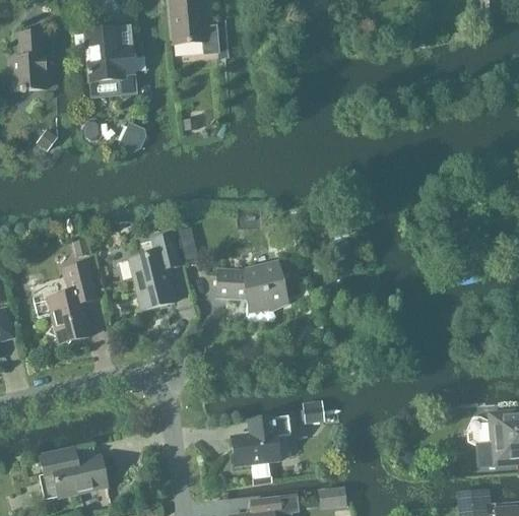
[(203,25),(200,0),(170,0),(175,44),(204,41),(205,53),(219,51),(216,24),(203,25)]
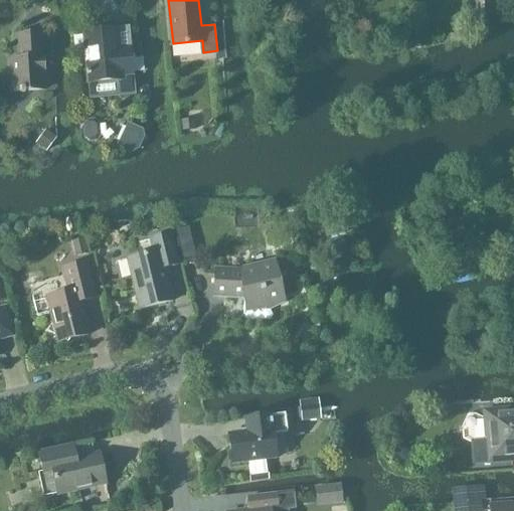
[(119,51),(117,26),(84,29),(90,79),(120,76),(120,80),(122,83),(125,86),(129,84),(132,82),(133,79),(131,50),(119,51)]
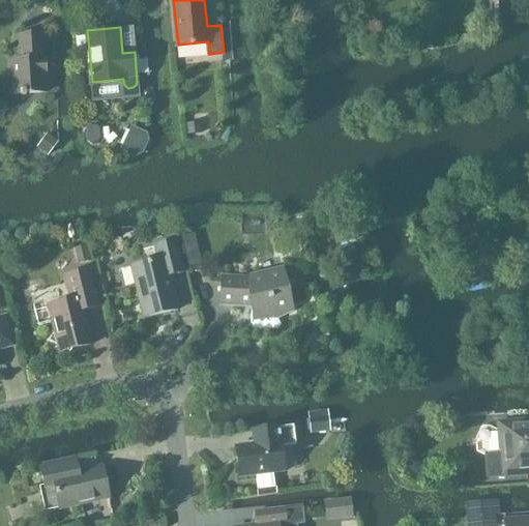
[(13,92),(47,89),(42,31),(18,33),(20,58),(11,59),(13,92)]
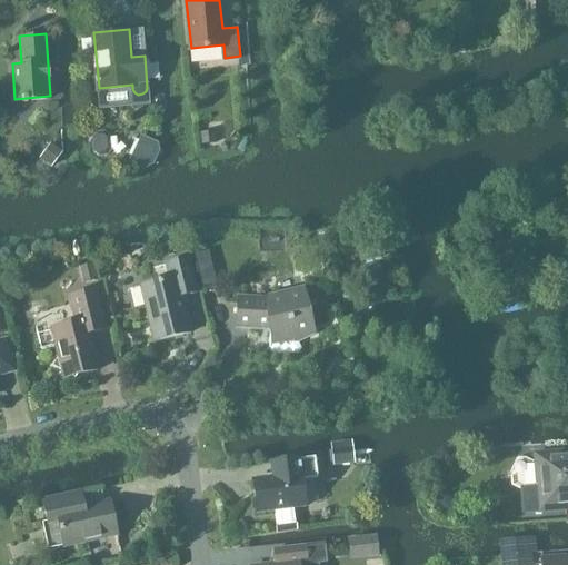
[(217,128),(202,129),(203,140),(218,139),(217,128)]
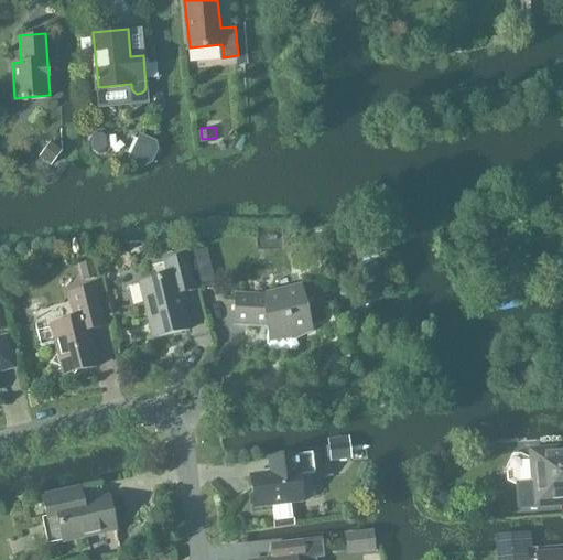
[(97,128),(93,133),(94,147),(99,151),(107,151),(111,146),(110,132),(105,128),(97,128)]
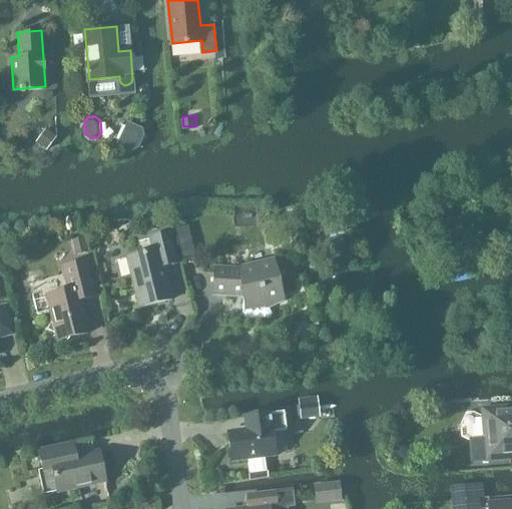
[(128,119),(118,141),(133,148),(139,145),(145,133),(143,126),(128,119)]
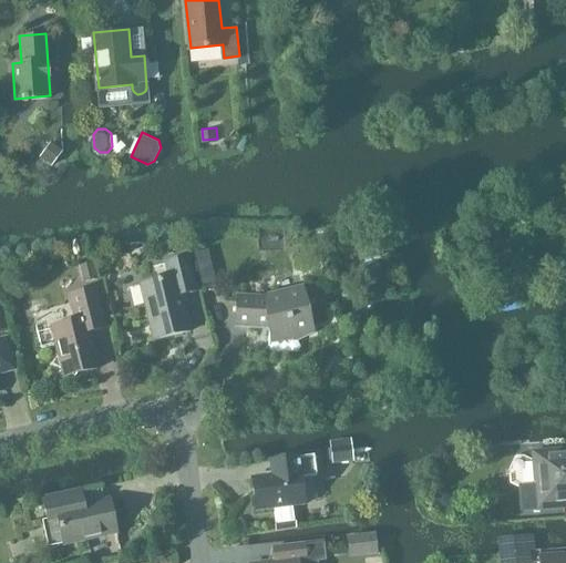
[(51,140),(41,154),(53,162),(62,147),(51,140)]
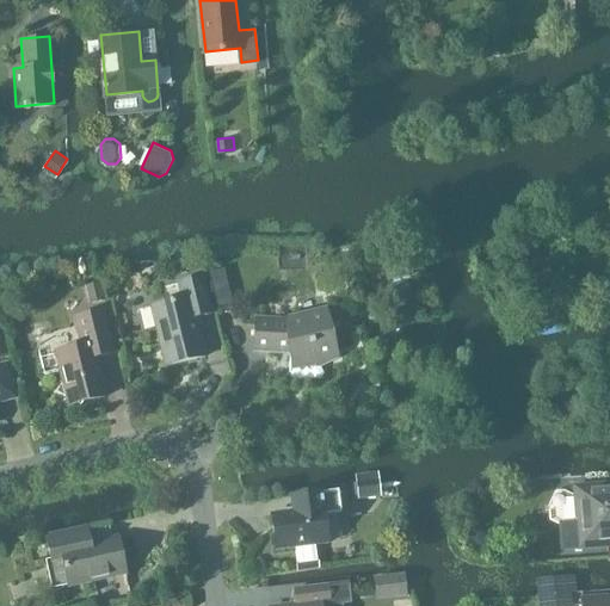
[(223,266),(210,269),(217,302),(232,300),(223,266)]
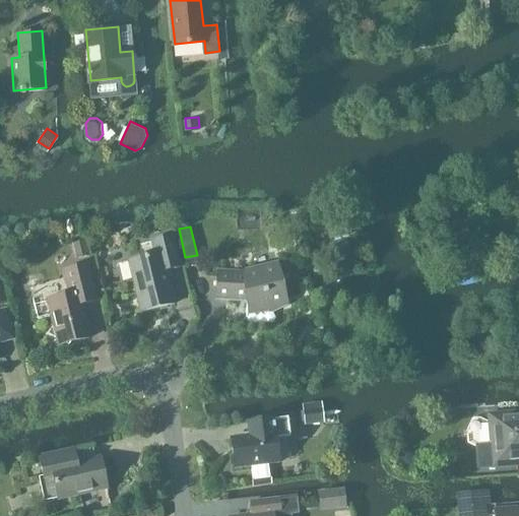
[(145,254),(129,258),(141,309),(176,301),(168,267),(180,264),(173,235),(160,237),(142,242),(145,254)]
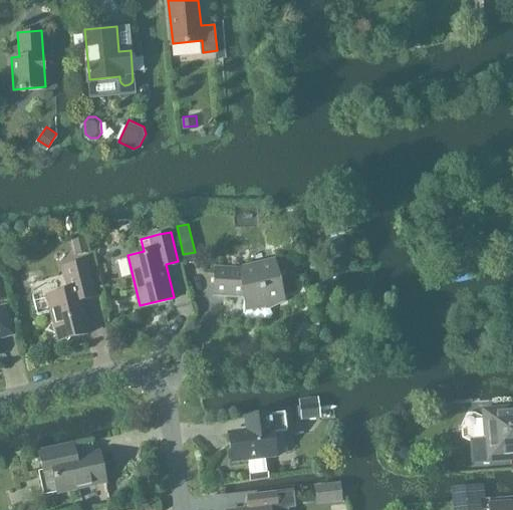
[(81,236),(74,238),(78,252),(85,250),(81,236)]
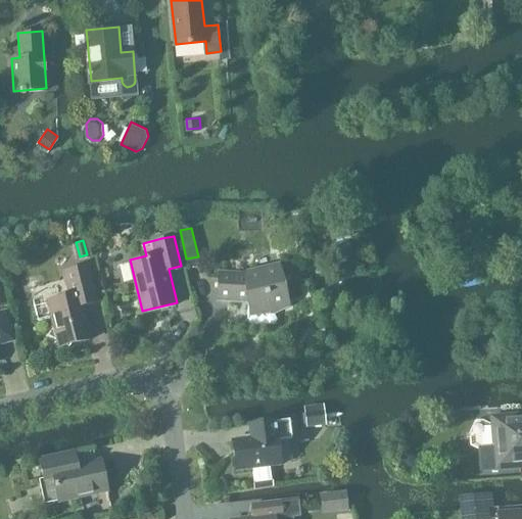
[(289,302),(279,263),(248,270),(248,272),(220,271),(219,297),(238,298),(238,297),(247,297),(249,302),(248,317),(269,318),(268,313),(289,302)]
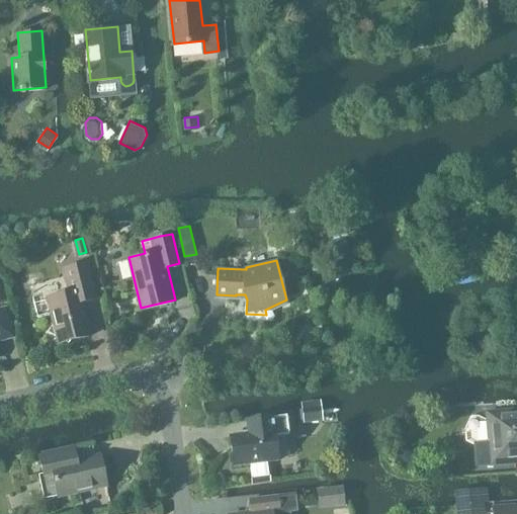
[(69,342),(71,338),(91,333),(83,301),(96,296),(87,261),(64,266),(70,290),(49,295),(55,322),(50,330),(58,335),(60,341),(66,340),(69,342)]
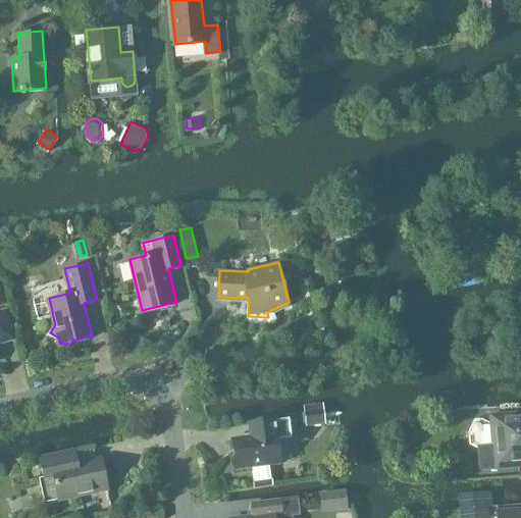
[(0,340),(13,337),(6,309),(0,310),(0,340)]
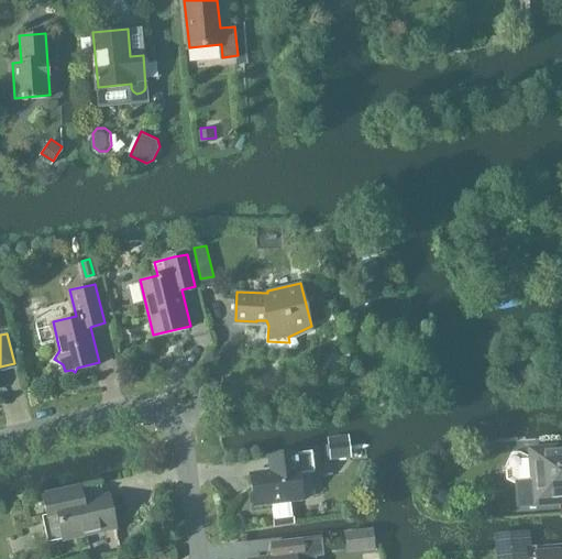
[(337,444),(329,445),(330,457),(351,455),(349,442),(337,444)]
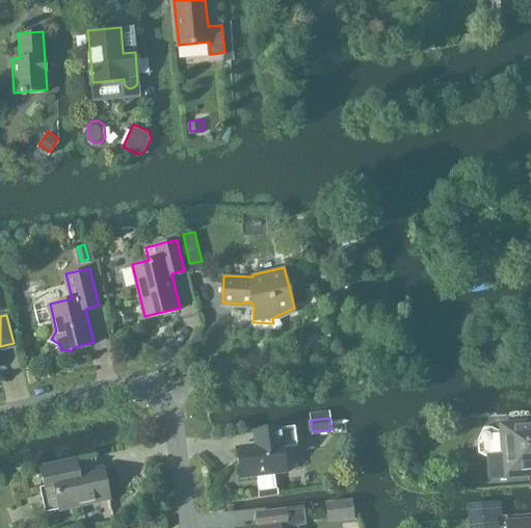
[(504,450),(485,452),(487,474),(530,470),(530,420),(502,423),(504,450)]
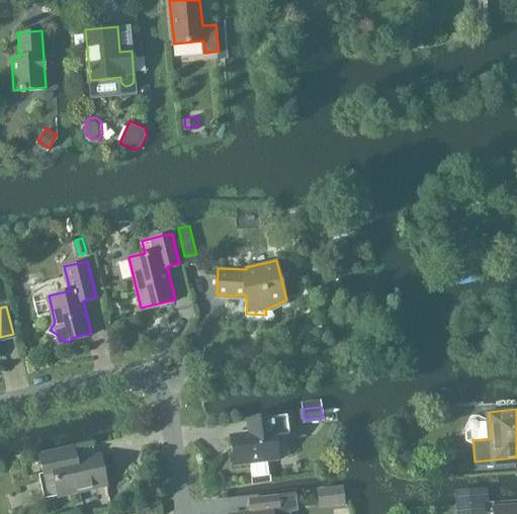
[(249,431),(231,434),(235,463),(250,461),(252,479),(270,477),(268,459),(278,458),(275,434),(289,432),(287,414),(247,418),(249,431)]
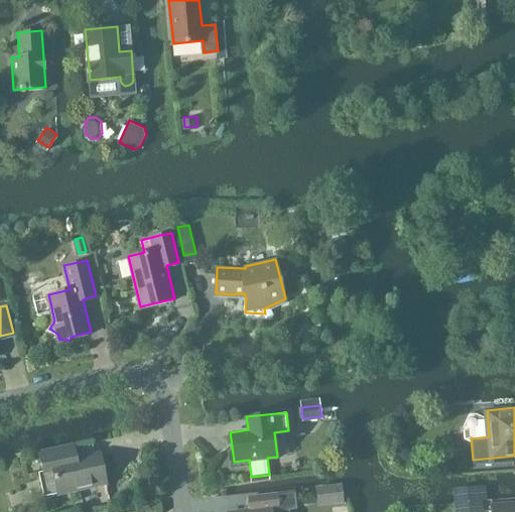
[(39,451),(43,471),(39,472),(44,496),(60,492),(107,482),(100,453),(77,458),(74,443),(39,451)]
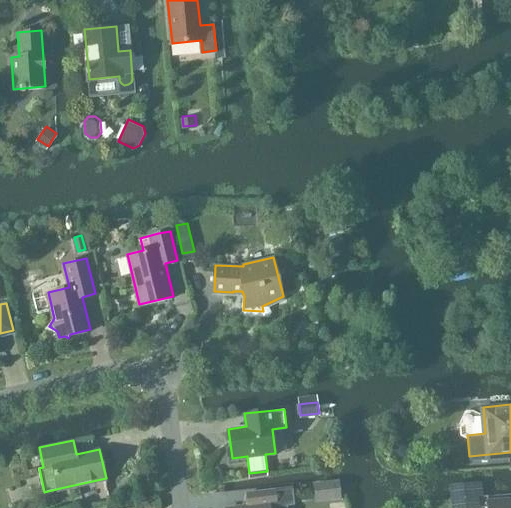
[(392,446),(391,454),(398,459),(405,455),(406,447),(399,443),(392,446)]
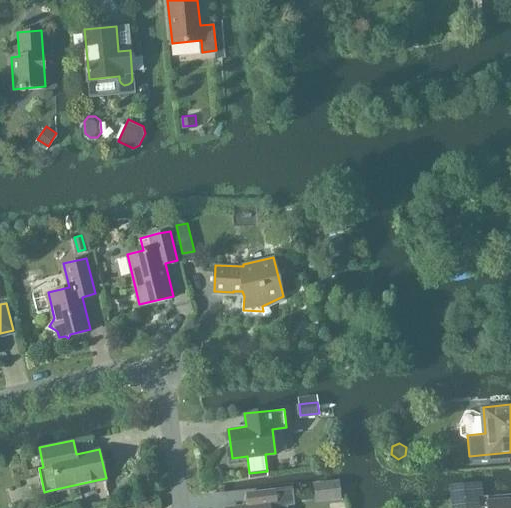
[(444,456),(432,456),(432,467),(444,467),(444,456)]
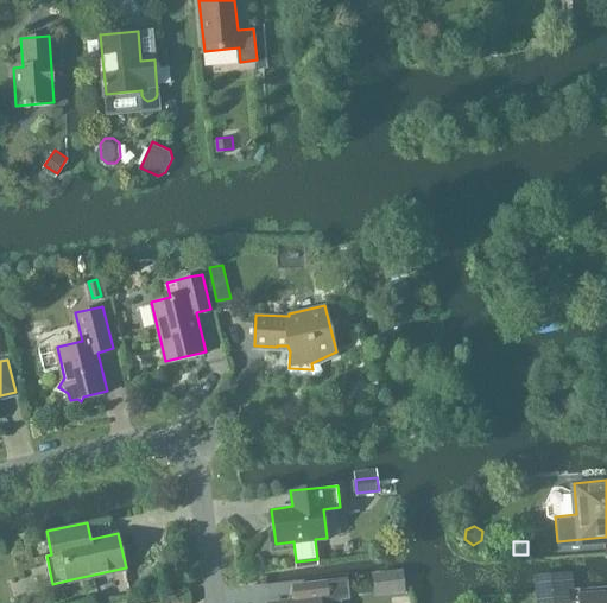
[(403,570),(384,571),(385,586),(404,585),(403,570)]
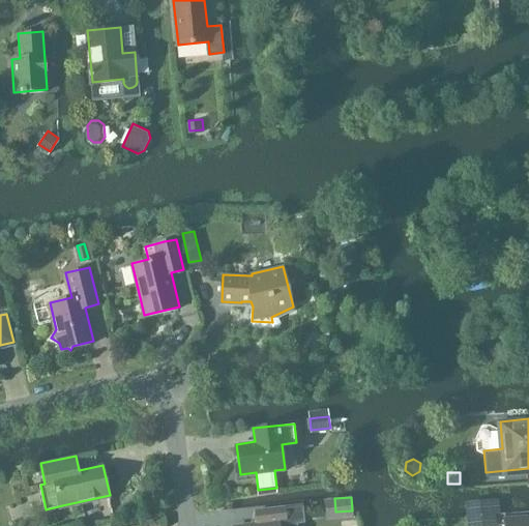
[(467,500),(469,515),(478,514),(493,513),(492,509),(499,509),(498,497),(467,500)]
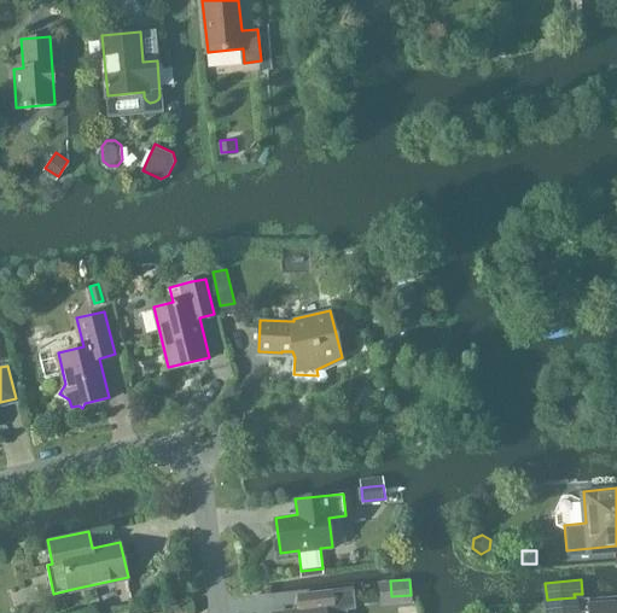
[(301,608),(273,612),(351,612),(350,605),(360,605),(358,587),(298,594),(301,608)]
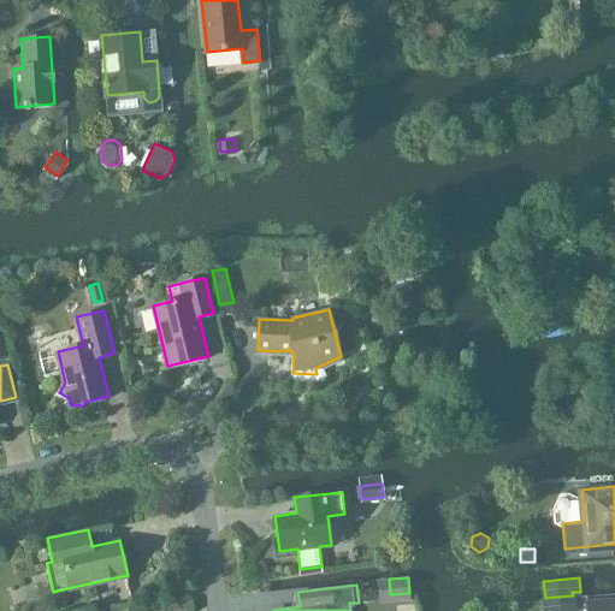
[(556,597),(545,598),(545,610),(547,610),(574,609),(573,595),(556,597)]
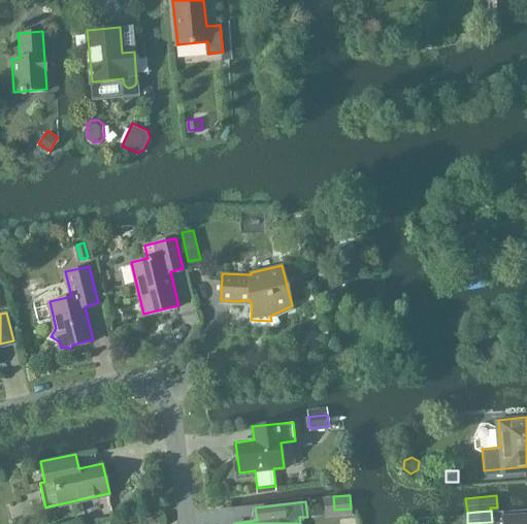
[(526,513),(503,515),(503,523),(526,523),(526,513)]
